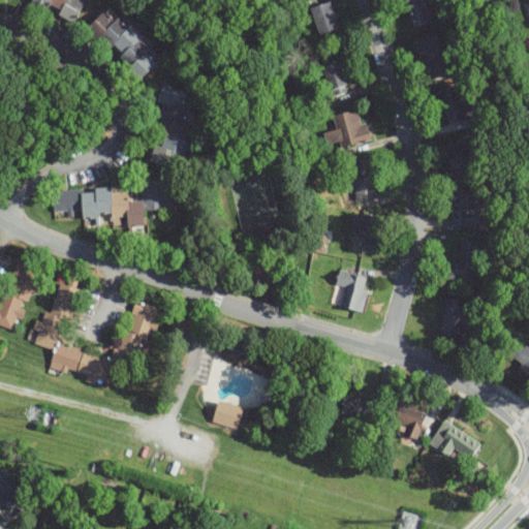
[(74,24),(86,0),(32,0),(31,3),(74,24)]
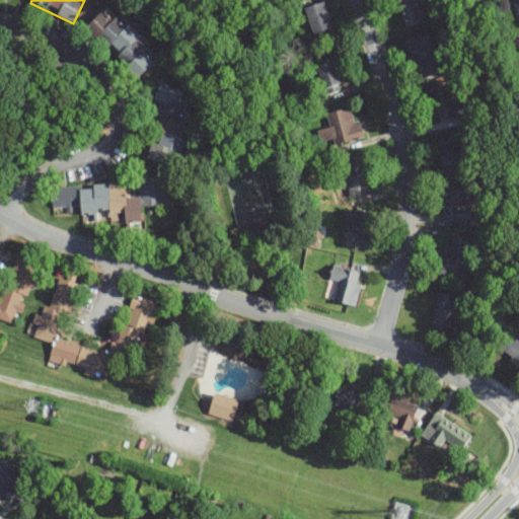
[(423,21),(418,2),(427,0),(398,0),(406,26),(423,21)]
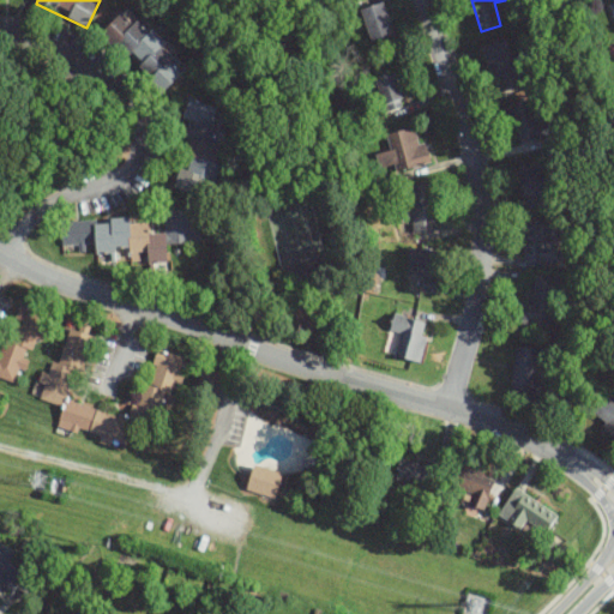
[(361,10),(372,42),(393,35),(383,2),(361,10)]
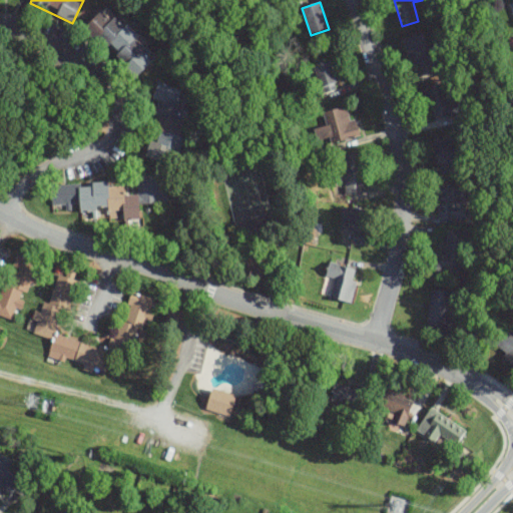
[(137,77),(156,56),(102,8),(83,28),(137,77)]
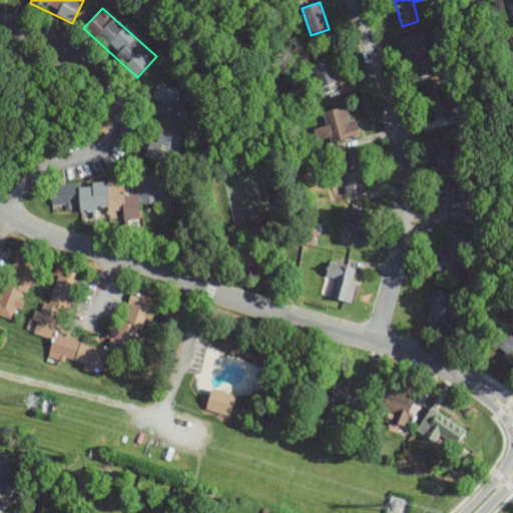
[(436,69),(421,34),(403,42),(418,77),(436,69)]
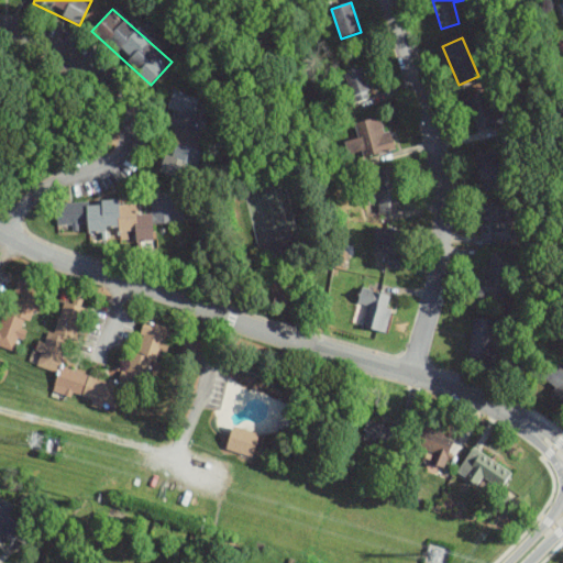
[(354,102),(373,97),(362,66),(344,73),(354,102)]
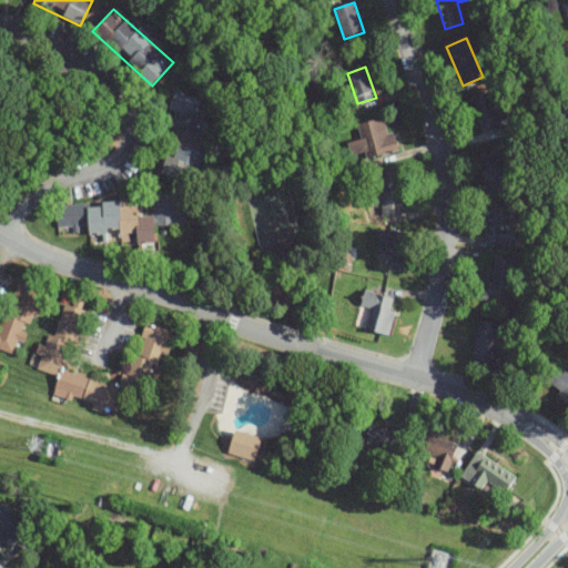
[(163,174),(189,181),(210,102),(174,92),(170,110),(174,111),(170,128),(174,129),(163,174)]
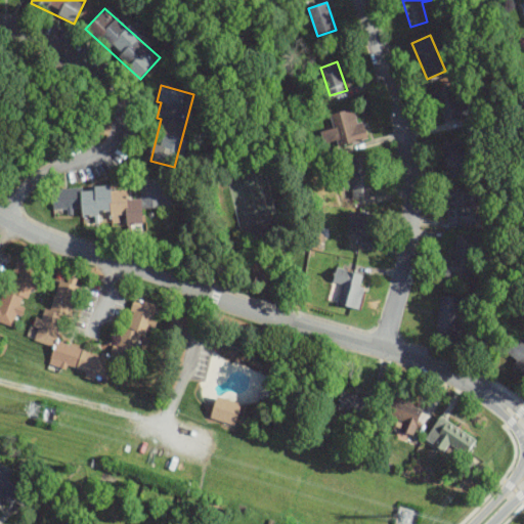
[(463,119),(454,86),(434,91),(442,124),(463,119)]
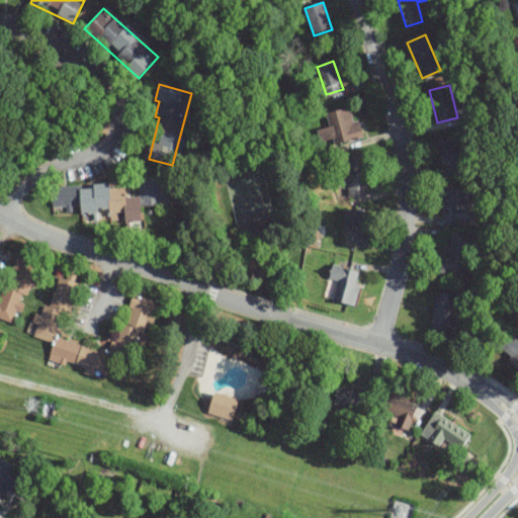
[(363,138),(360,121),(354,123),(350,108),(327,113),(330,128),(320,131),(323,147),(363,138)]
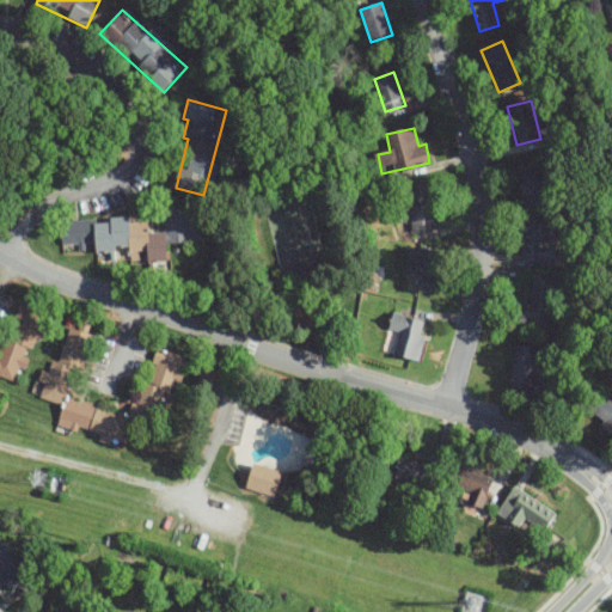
[(544,200),(540,165),(518,167),(521,201),(544,200)]
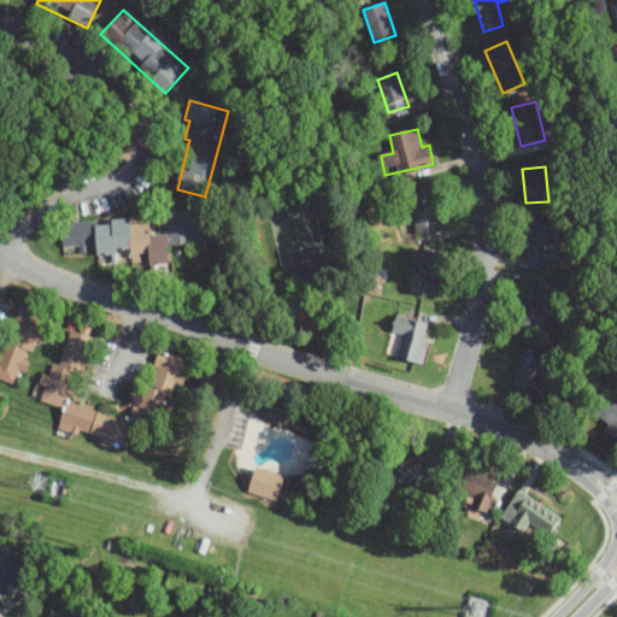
[(413,186),(415,234),(439,233),(438,186),(413,186)]
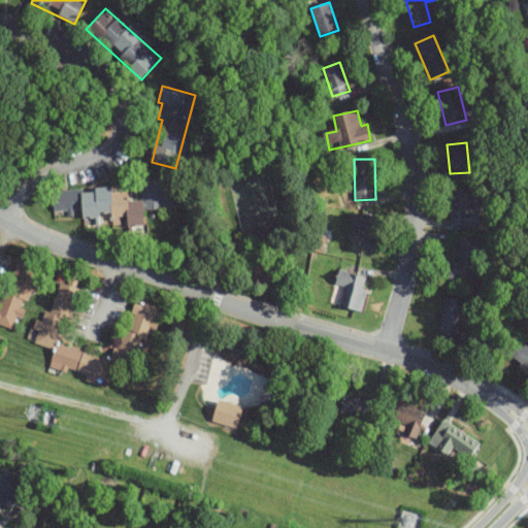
[(54,191),(55,211),(81,210),(81,220),(112,219),(113,227),(143,225),(143,209),(172,208),(172,198),(164,198),(164,179),(141,180),(142,200),(129,201),(128,191),(112,192),(111,188),(54,191)]
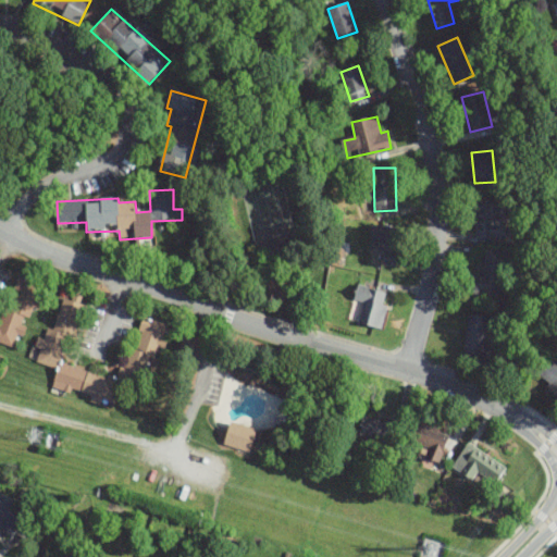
[(381,255),(400,255),(401,226),(371,226),(371,250),(381,250),(381,255)]
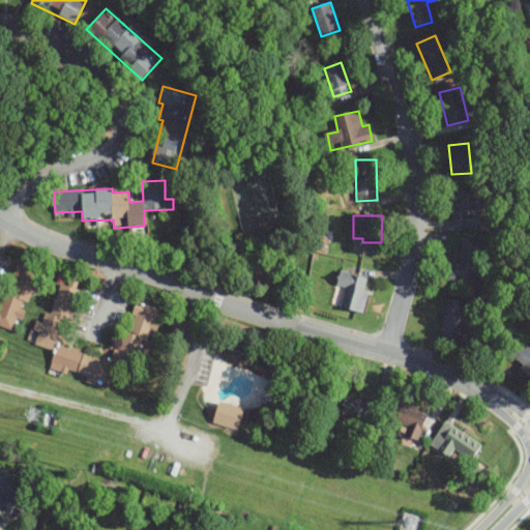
[(0,303),(0,325),(16,332),(25,310),(26,311),(41,270),(17,261),(0,303)]
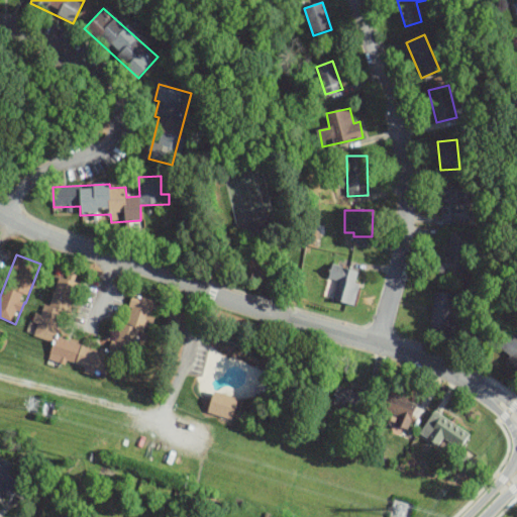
[(362,272),(331,265),(328,279),(337,281),(332,301),(353,305),(362,272)]
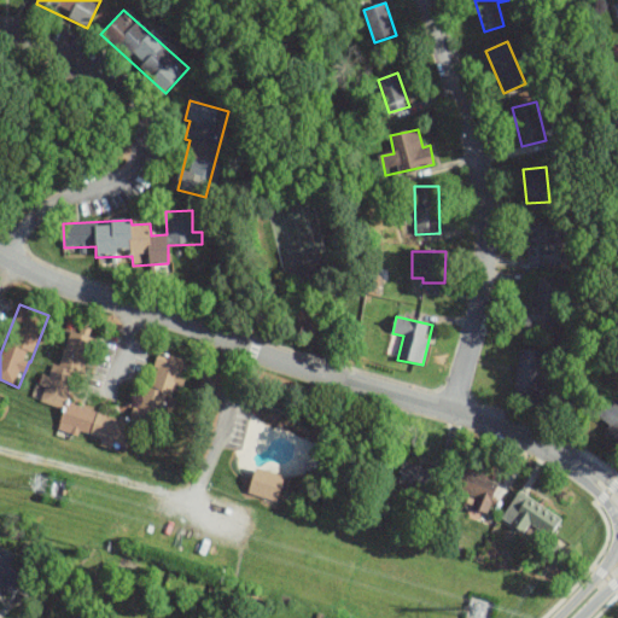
[(40,402),(64,409),(58,429),(127,450),(135,424),(69,403),(89,336),(71,330),(60,366),(52,363),(40,402)]
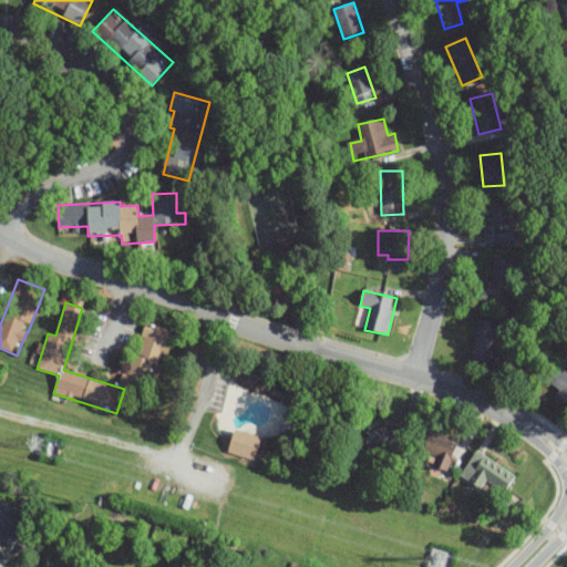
[(501,325),(480,319),(470,360),(491,366),(501,325)]
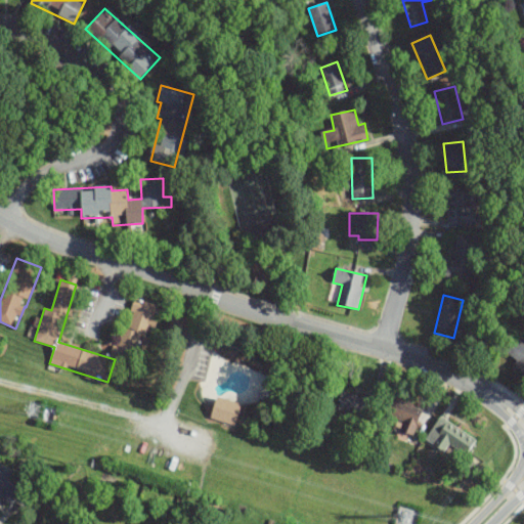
[(156,305),(134,299),(115,357),(137,364),(156,305)]
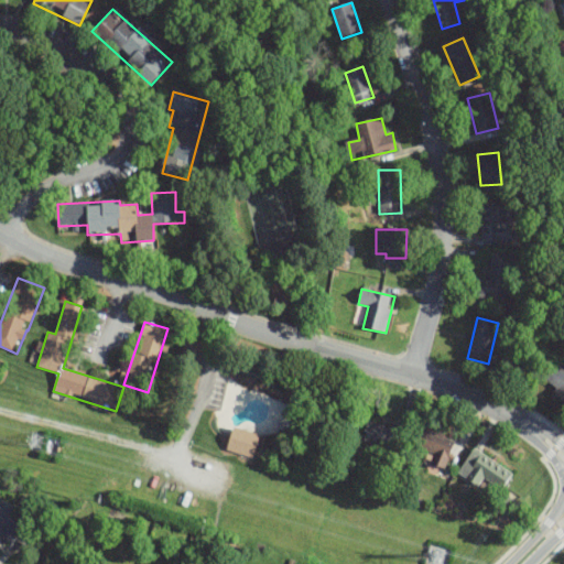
[(563,360),(560,357),(542,380),(563,398),(563,360)]
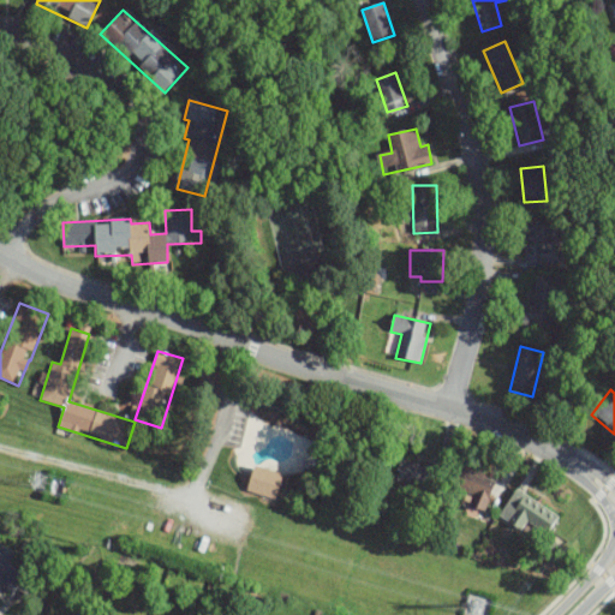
[(433,490),(437,470),(400,460),(395,481),(433,490)]
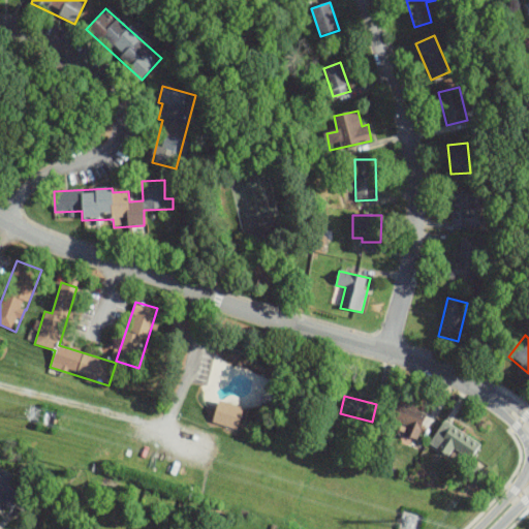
[(429,407),(395,399),(389,421),(423,430),(429,407)]
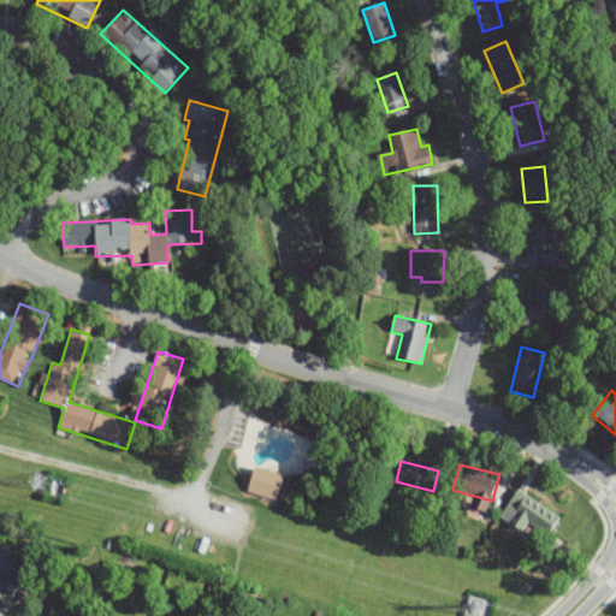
[(282,475),(254,468),(248,491),(274,498),(282,475)]
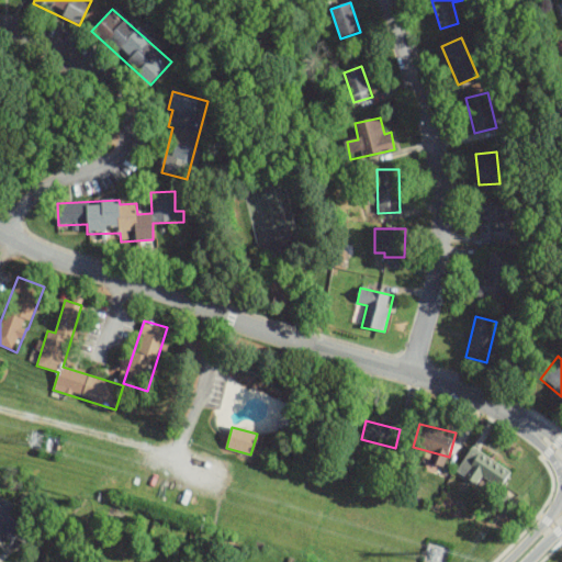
[(476,485),(481,476),(501,489),(510,471),(472,447),(457,473),(476,485)]
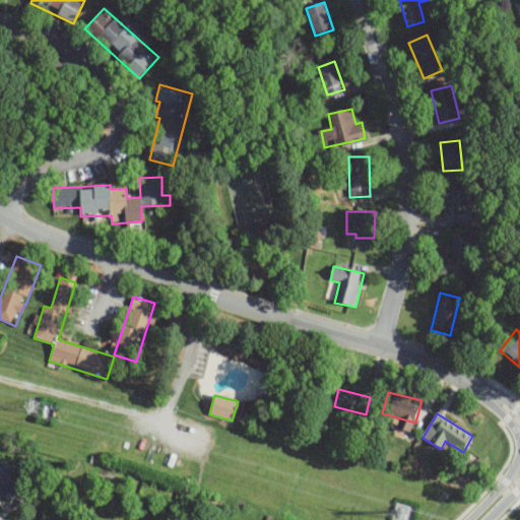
[(0,495),(12,502),(27,475),(0,460),(0,495)]
